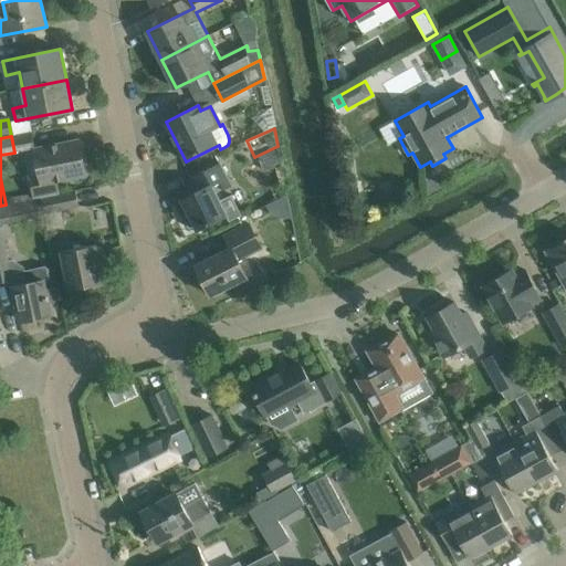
[(34,198),(40,197),(59,194),(56,180),(85,175),(77,140),(34,149),(41,180),(31,181),(34,198)]
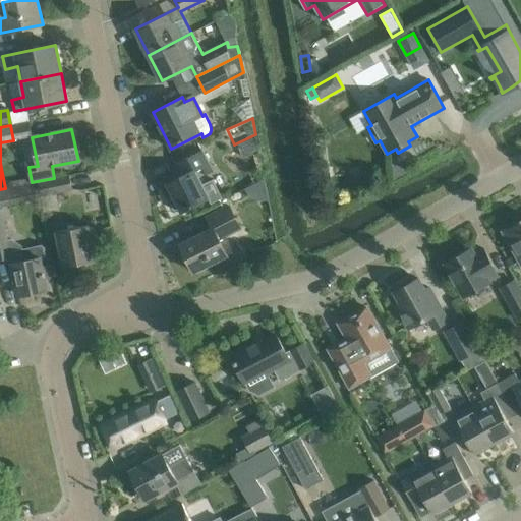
[(215,180),(205,185),(200,178),(214,172),(204,151),(175,165),(181,177),(167,183),(181,212),(208,198),(211,204),(224,197),(215,180)]
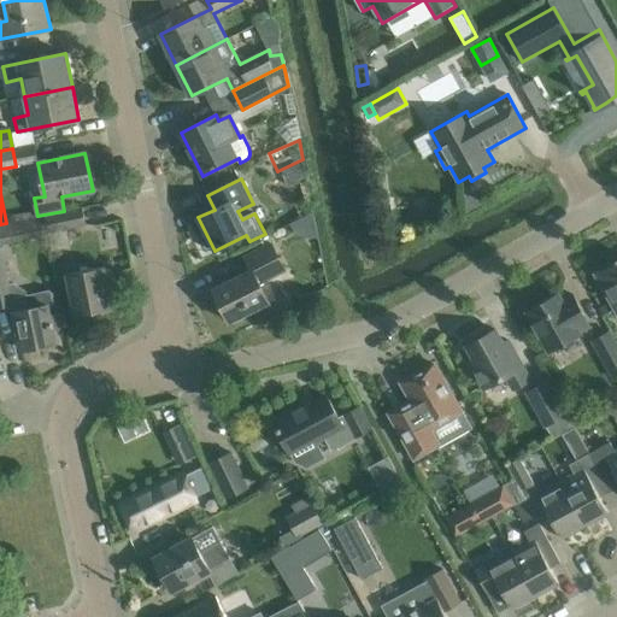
[(82,209),(45,216),(48,233),(86,225),(82,209)]
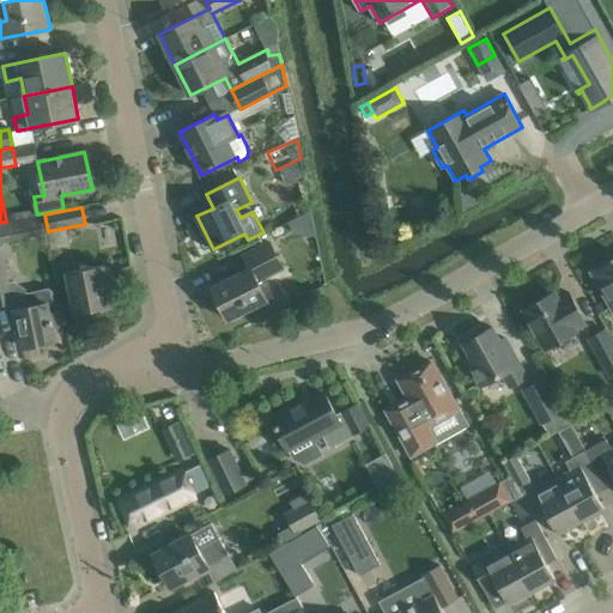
[(287,291),(267,301),(258,281),(283,268),(269,242),(243,255),(250,268),(212,287),(229,320),(258,305),(263,317),(293,302),(287,291)]
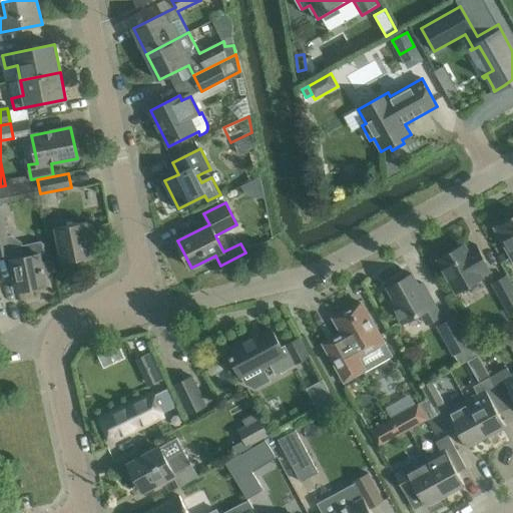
[(512,216),(494,227),(512,261),(512,216)]
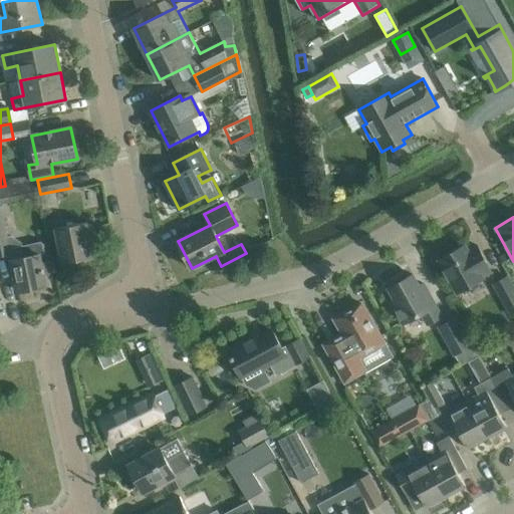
[(55,228),(59,250),(63,269),(78,266),(77,260),(93,257),(86,222),(55,228)]
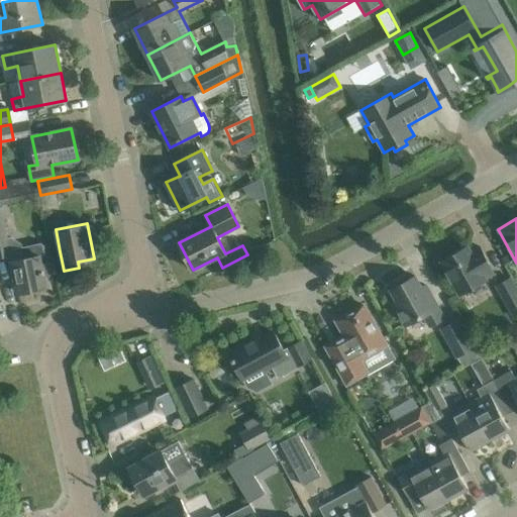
[(46,287),(40,256),(45,255),(42,242),(9,249),(18,293),(46,287)]
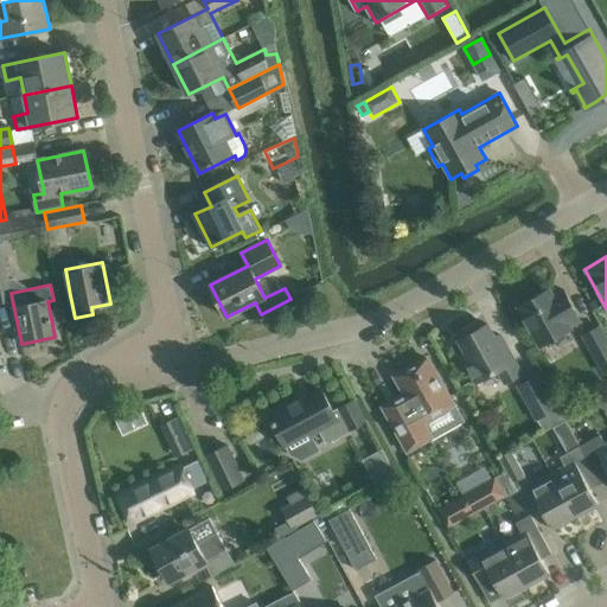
[(581,320),(574,310),(563,289),(562,289),(563,293),(554,298),(549,289),(518,307),(541,346),(572,328),(570,326),(581,320)]
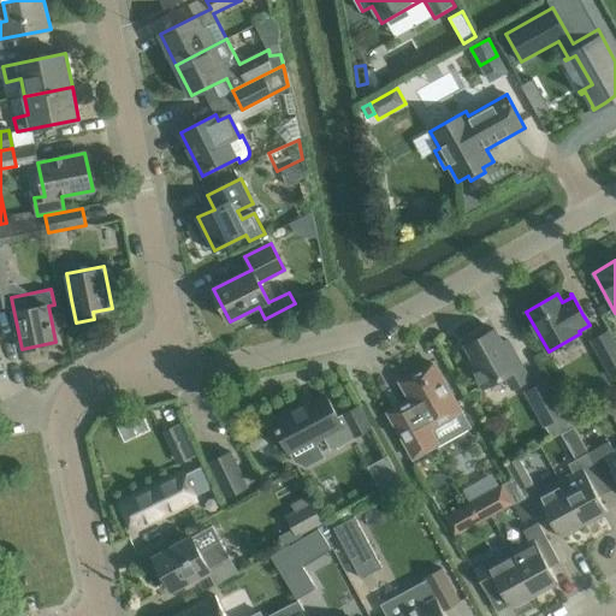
[(529,379),(525,371),(514,349),(508,353),(495,329),(466,345),(473,359),(468,362),(483,389),(504,377),(511,389),(529,379)]
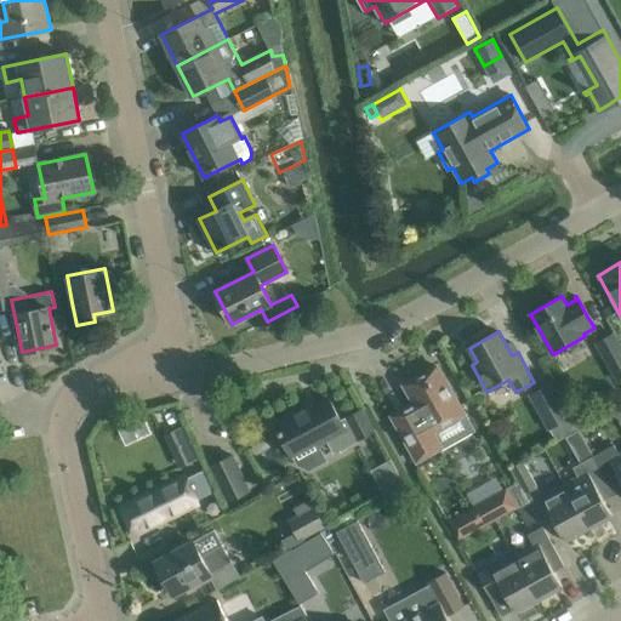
[(620,347),(614,334),(597,343),(617,381),(620,380),(620,347)]
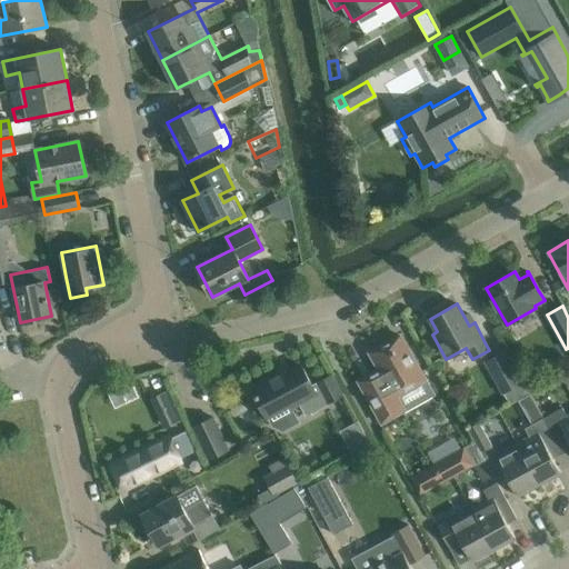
[(433,395),(425,379),(400,336),(370,352),(380,370),(359,381),(382,422),(433,395)]
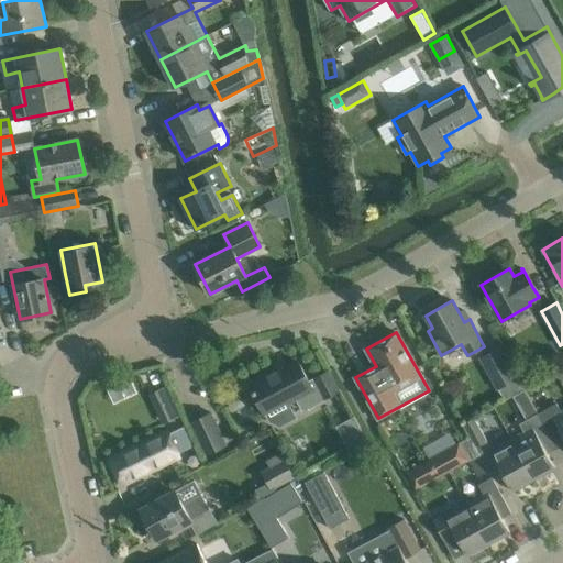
[(525,388),(517,377),(499,346),(481,359),(505,400),(525,388)]
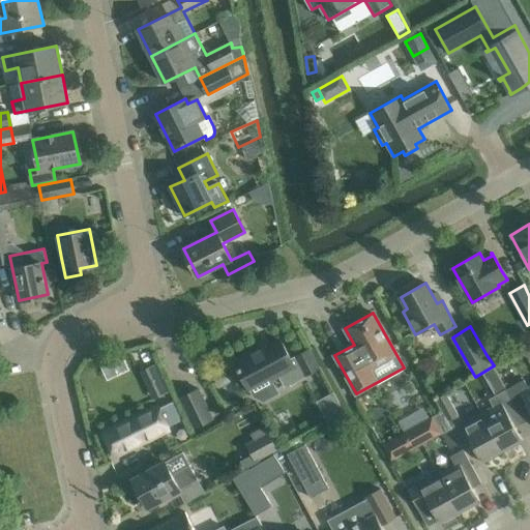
[(292,360),(291,358),(281,341),(258,353),(256,350),(234,361),(249,390),(270,379),(271,381),(280,376),(285,386),(319,369),(310,350),(295,357),(296,357),(292,360)]
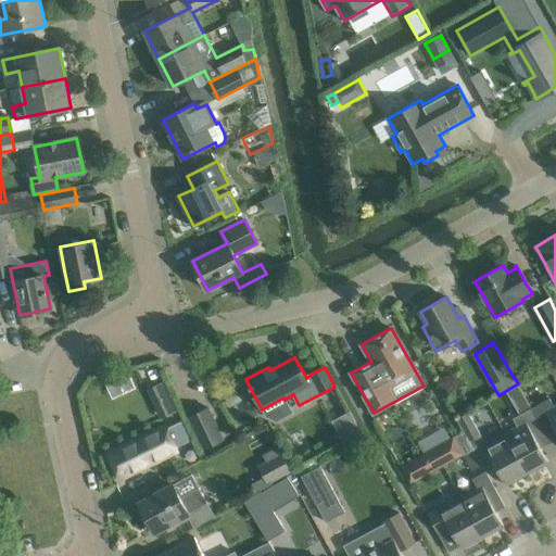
[(158,420),(177,415),(163,362),(142,367),(158,420)]
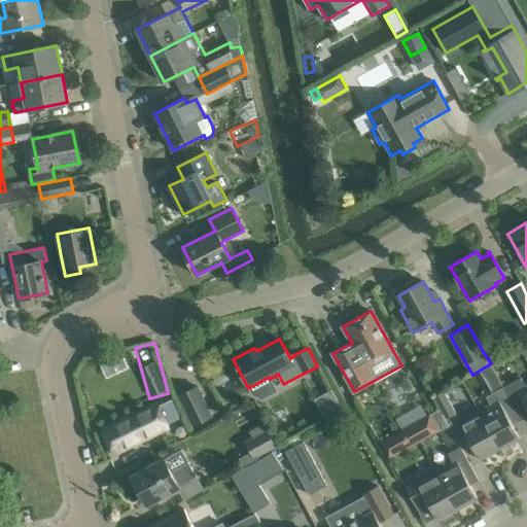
[(102,361),(108,376),(130,367),(124,352),(102,361)]
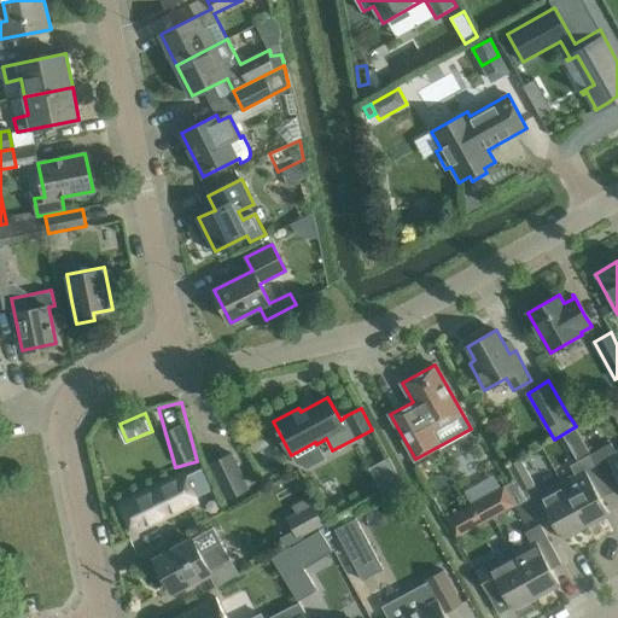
[(617,450),(616,452),(611,442),(590,454),(611,490),(617,485),(617,450)]
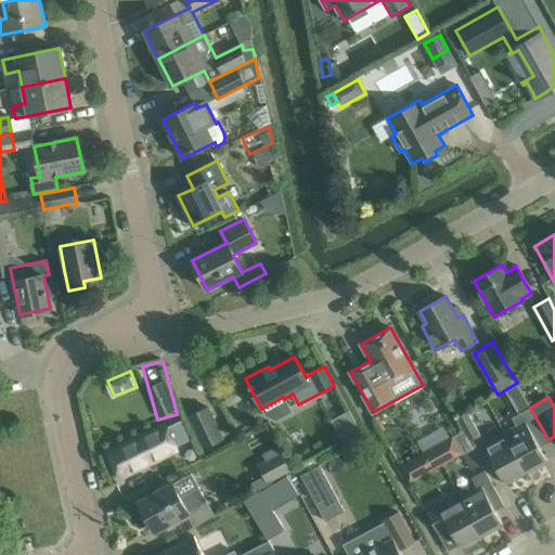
[(205,449),(224,439),(209,407),(190,416),(205,449)]
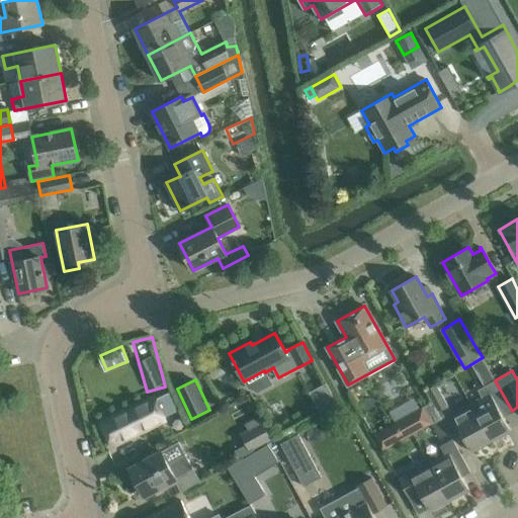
[(503,416),(512,411),(495,380),(478,390),(482,398),(470,404),(491,441),(511,430),(503,416)]
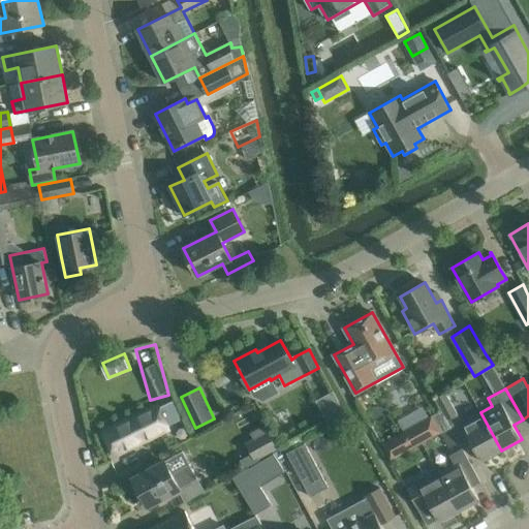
[(333,392),(316,401),(328,423),(344,413),(333,392)]
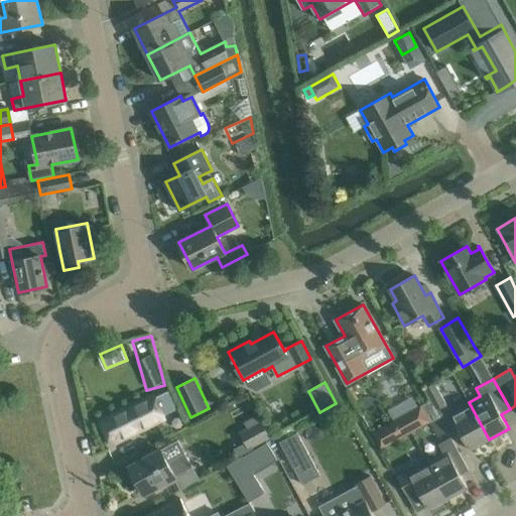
[(434,383),(424,388),(433,404),(436,409),(446,404),(434,383)]
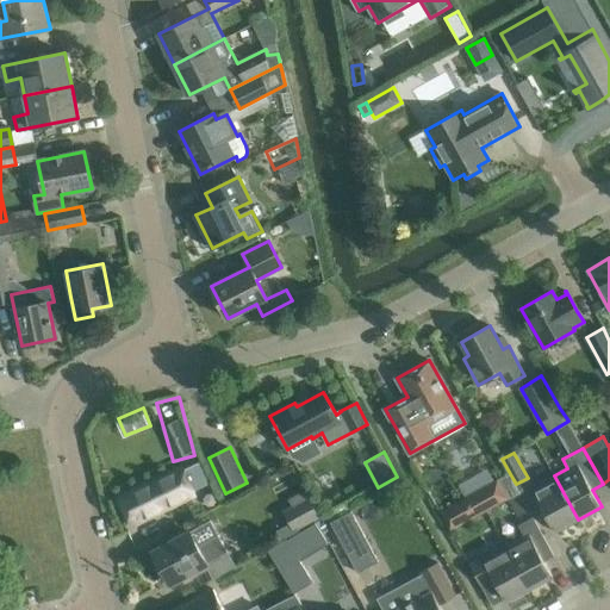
[(194,498),(192,491),(210,483),(201,464),(119,498),(130,526),(194,498)]
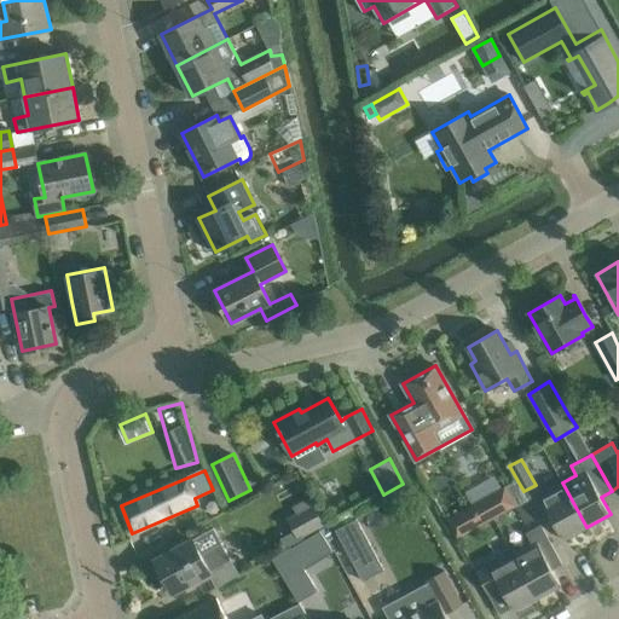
[(562,482),(530,501),(543,525),(553,520),(563,541),(586,527),(562,482)]
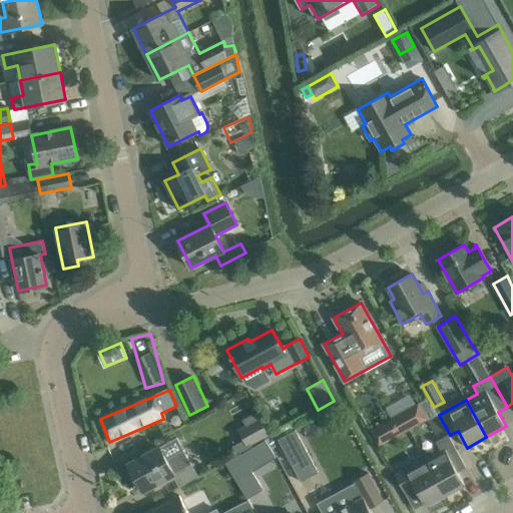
[(429,419),(429,420),(438,415),(431,403),(421,408),(419,403),(371,431),(380,447),(429,419)]
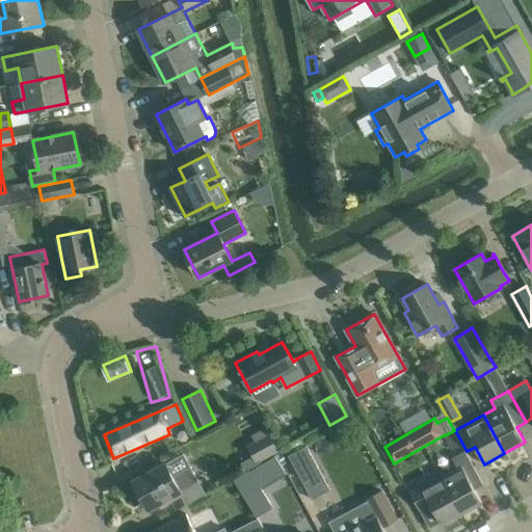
[(258,463),(278,452),(265,427),(251,434),(255,441),(246,445),(258,463)]
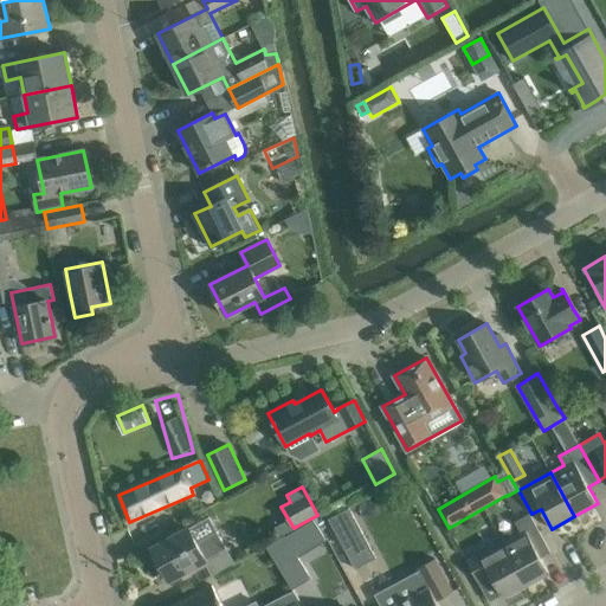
[(348,509),(328,520),(355,569),(375,559),(348,509)]
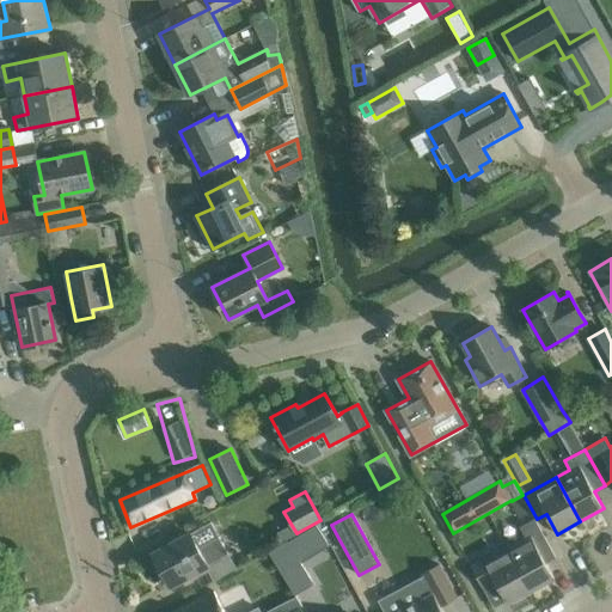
[(507,548),(531,592),(555,579),(545,563),(556,557),(536,520),(520,528),(525,538),(507,548)]
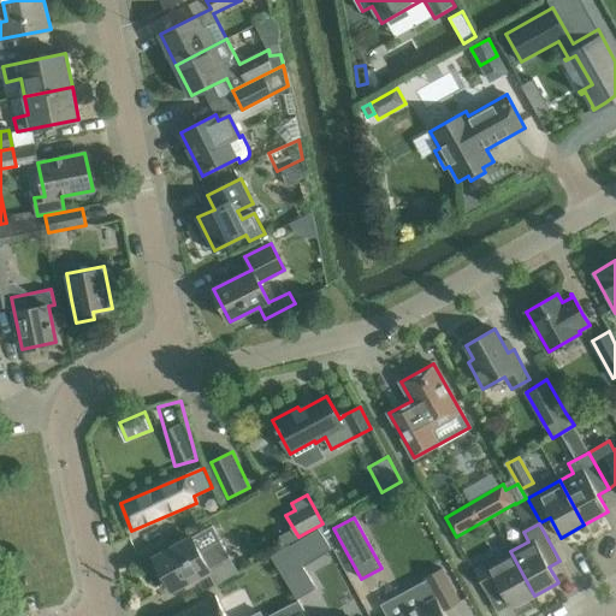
[(153,557),(157,563),(153,567),(158,575),(163,574),(171,591),(232,557),(221,538),(201,550),(193,535),(153,557)]
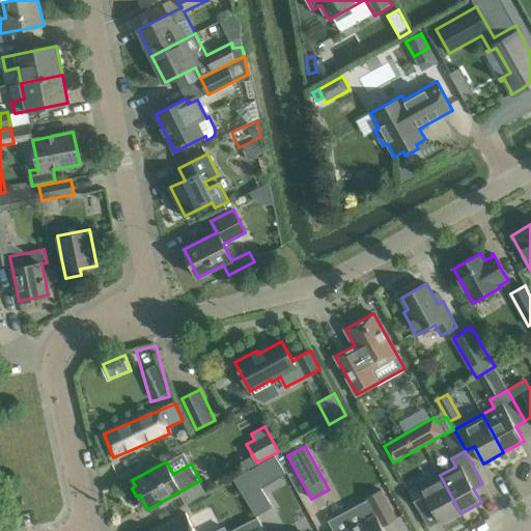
[(273,506),(260,486),(250,470),(250,469),(233,479),(256,516),(273,506)]
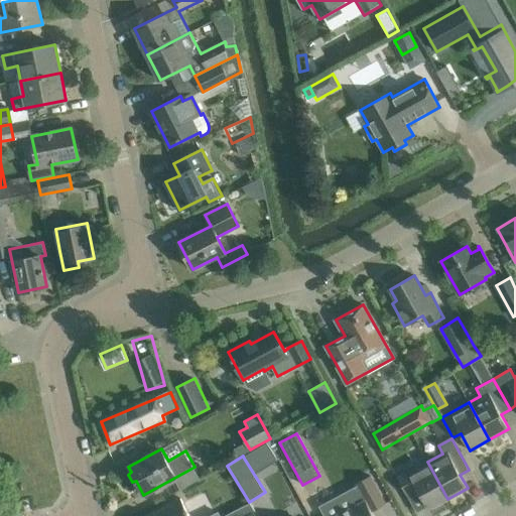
[(447,499),(427,462),(397,478),(406,495),(417,489),(428,509),(447,499)]
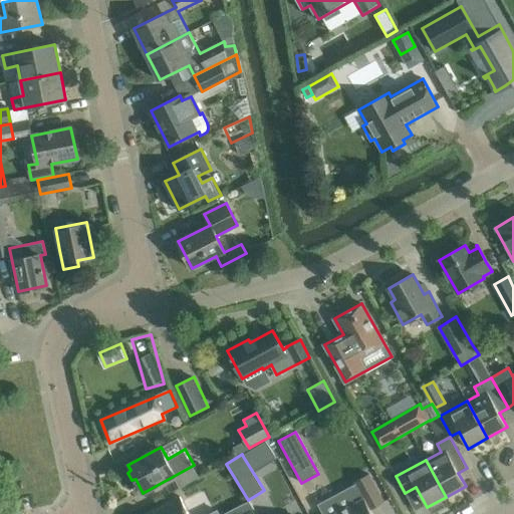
[(383,502),(374,485),(368,474),(354,482),(363,498),(334,513),(371,513),(370,510),(383,502)]
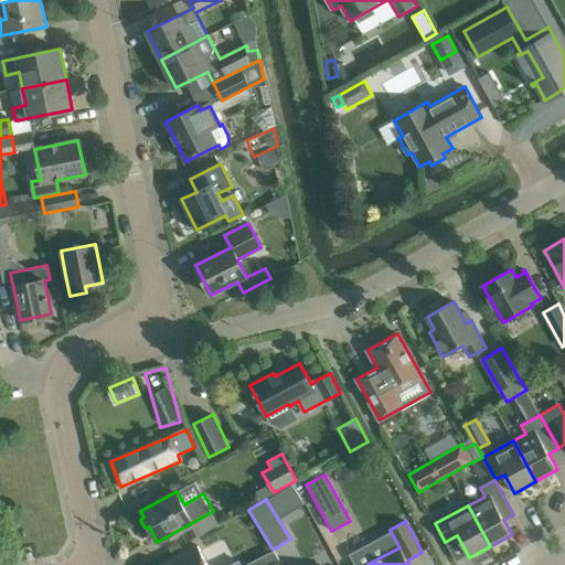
[(206,564),(198,546),(159,564),(241,564),(238,561),(228,564),(206,564)]
